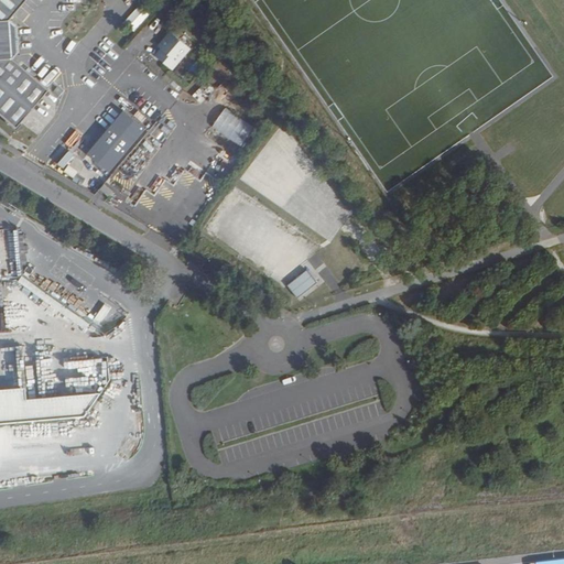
[(17,0),(0,0),(0,115),(14,127),(42,89),(4,60),(9,53),(7,24),(1,20),(17,0)]
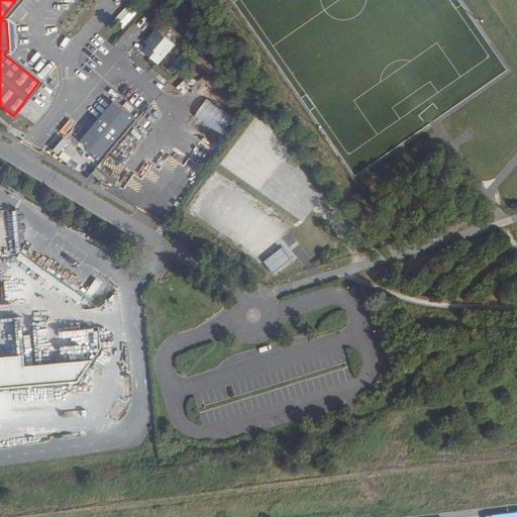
[(122,28),(137,13),(127,4),(113,20),(122,28)]
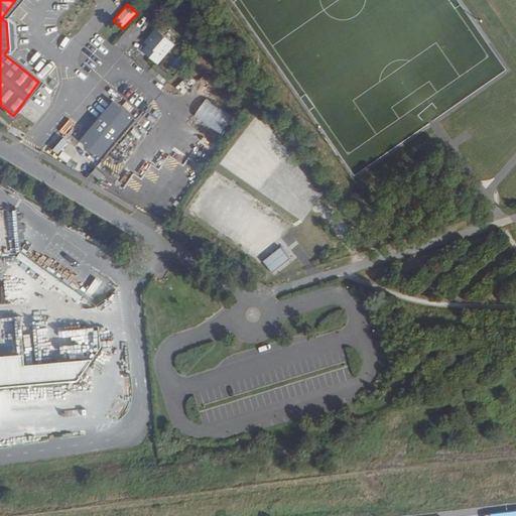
[(155,34),(149,42),(144,48),(159,60),(176,39),(159,24),(153,32),(155,34)]
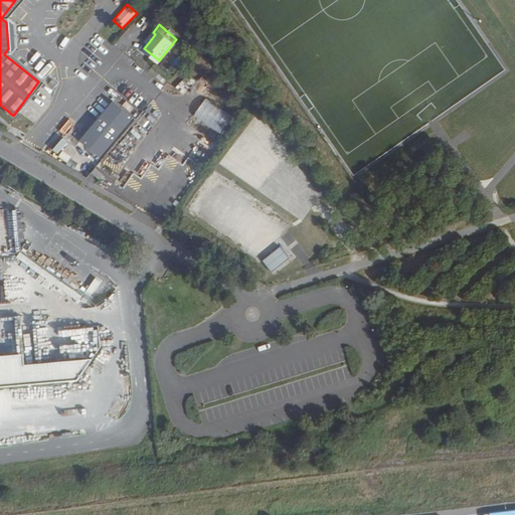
[(146,40),(149,42),(155,34),(153,32),(146,40)]
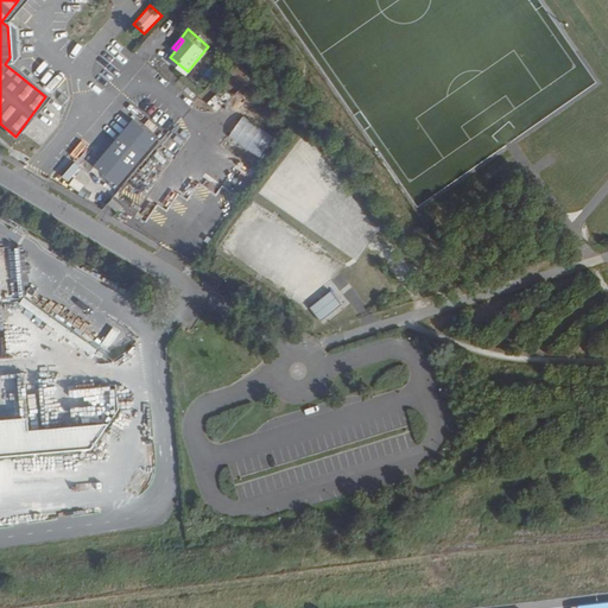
[(248,108),(255,101),(241,88),(234,96),(248,108)]
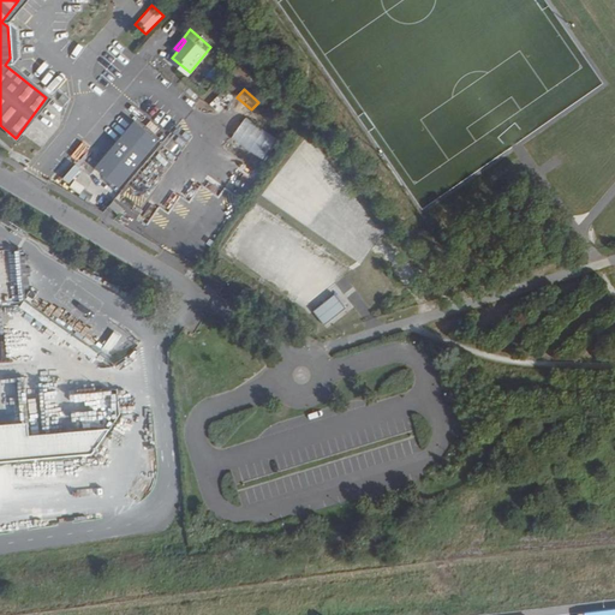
[(244,118),(231,138),(262,160),(275,139),(244,118)]
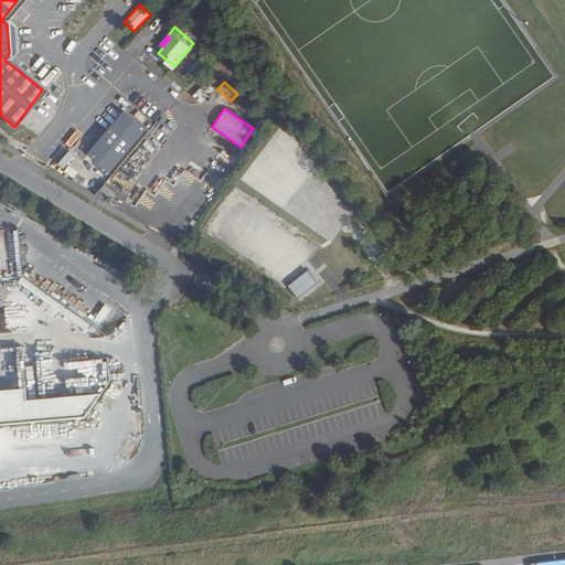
[(146,131),(124,113),(86,156),(108,174),(146,131)]
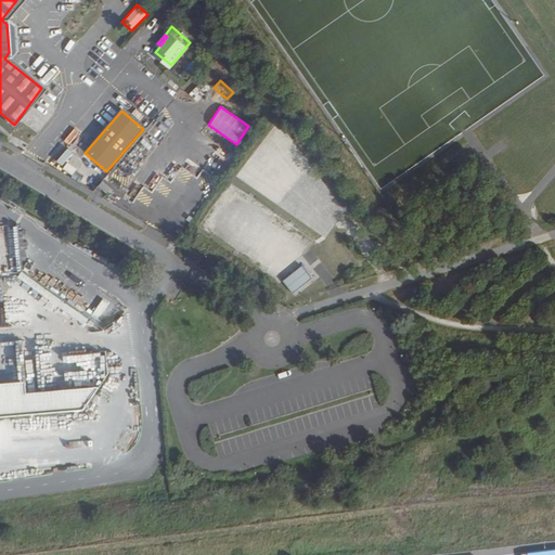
[(65,147),(56,162),(63,166),(73,152),(65,147)]
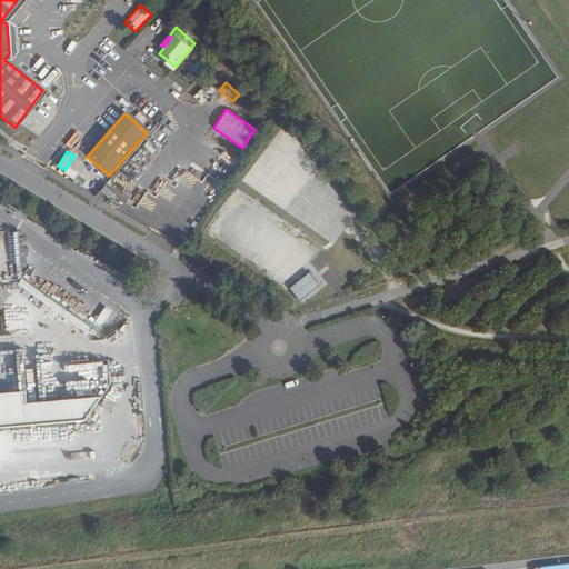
[(73,179),(78,173),(69,167),(65,172),(73,179)]
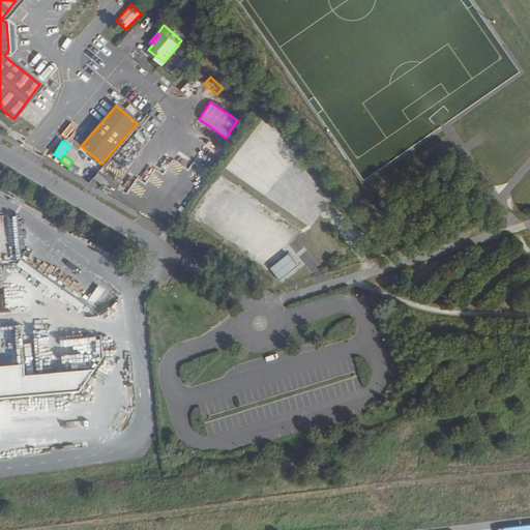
[(100,184),(105,179),(97,173),(93,178),(100,184)]
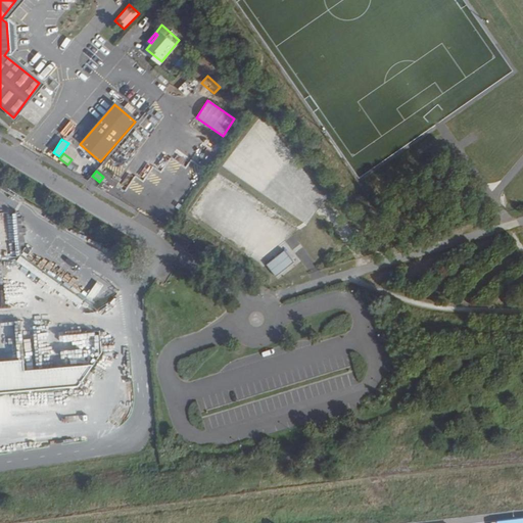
[(274,275),(293,263),(285,250),(266,263),(274,275)]
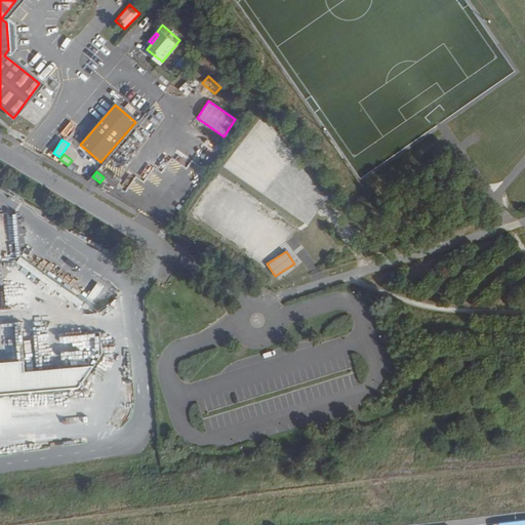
[(0,394),(22,393),(71,389),(84,367),(21,372),(19,362),(0,363),(0,394)]
